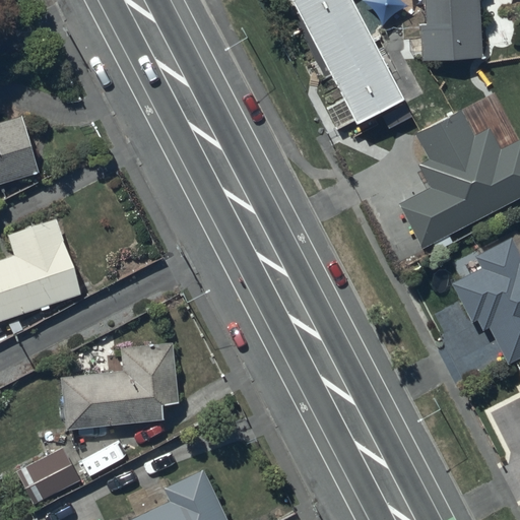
[(289,0),(356,124),(400,101),(346,0),(289,0)]
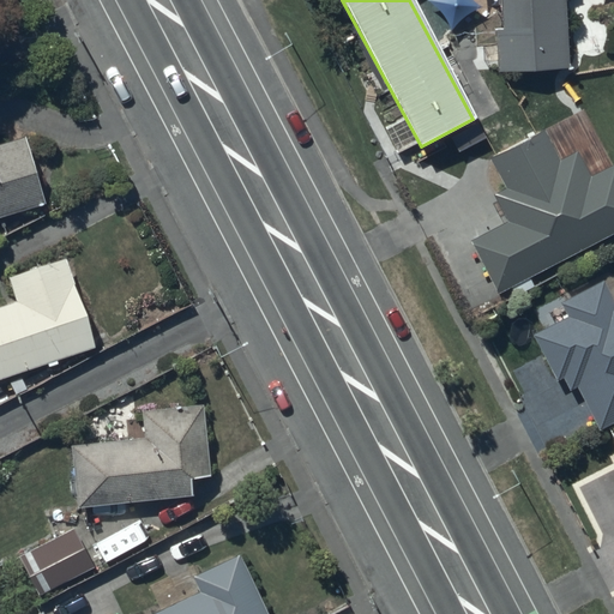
[(499,0),(501,29),(494,29),(495,72),(565,68),(561,0),(499,0)]
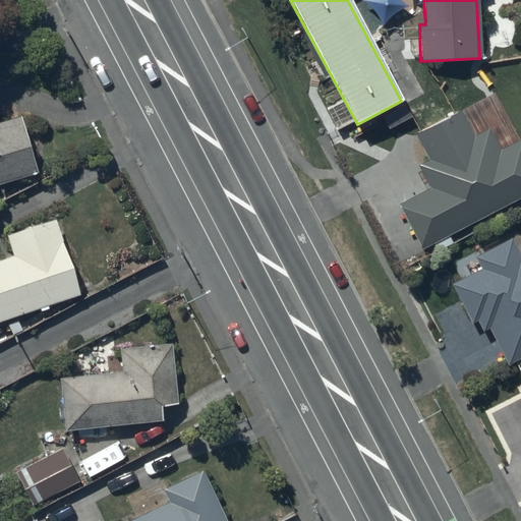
[(460,111),(414,134),(427,161),(417,166),(429,188),(398,205),(420,248),(520,196),(520,142),(519,139),(501,149),(489,127),(473,136),(460,111)]
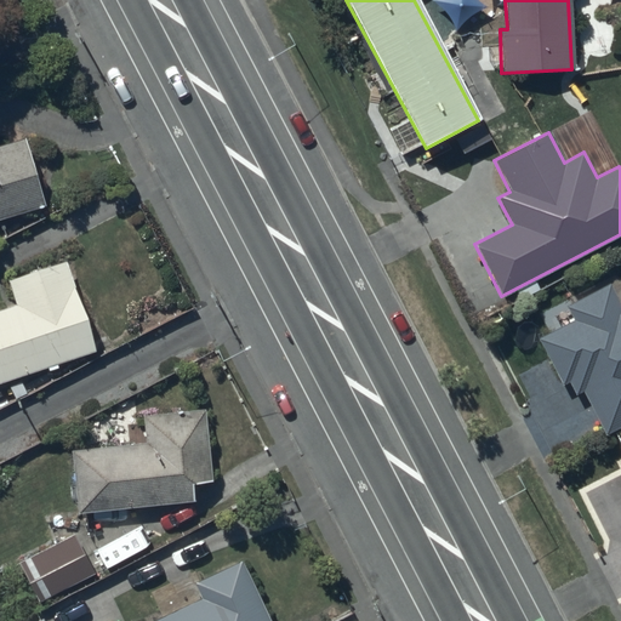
[(0,218),(45,205),(24,138),(0,144),(0,218)]
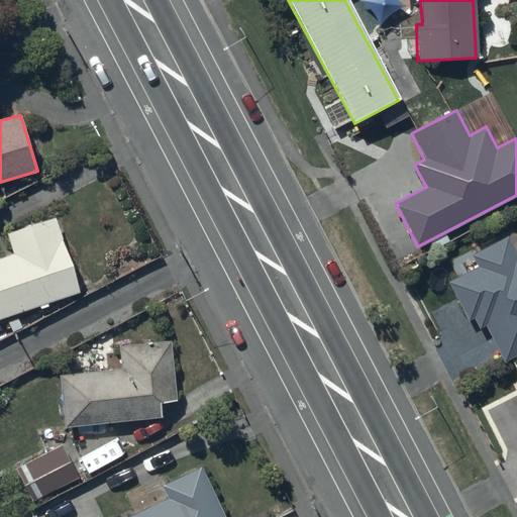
[(79,292),(54,217),(7,233),(13,252),(0,256),(0,319),(40,306),(41,309),(48,306),(47,303),(79,292)]
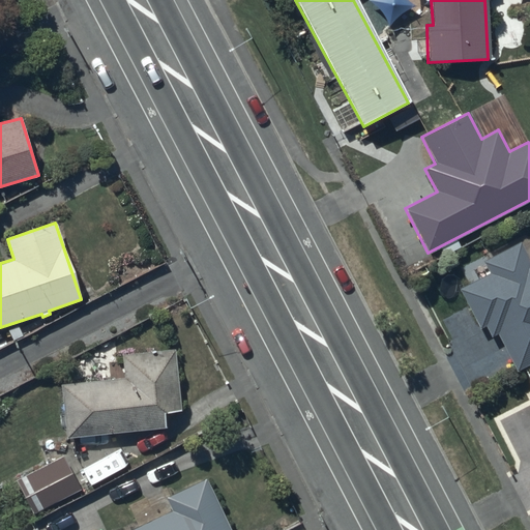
[(529,258),(522,240),(481,259),(490,274),(460,289),(479,330),(487,326),(492,339),(498,335),(516,371),(529,363),(529,258)]
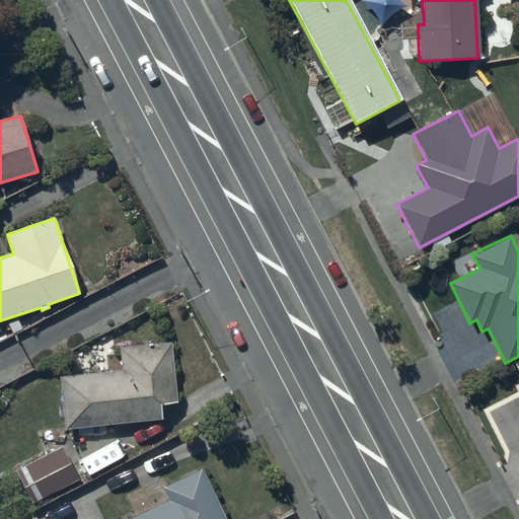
[(172,342),(120,346),(121,370),(59,375),(63,429),(161,421),(160,404),(177,403),(172,342)]
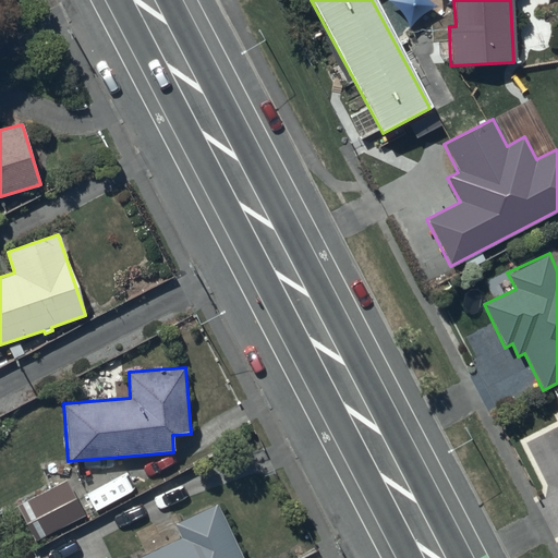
[(85,516),(65,480),(15,507),(35,542),(85,516)]
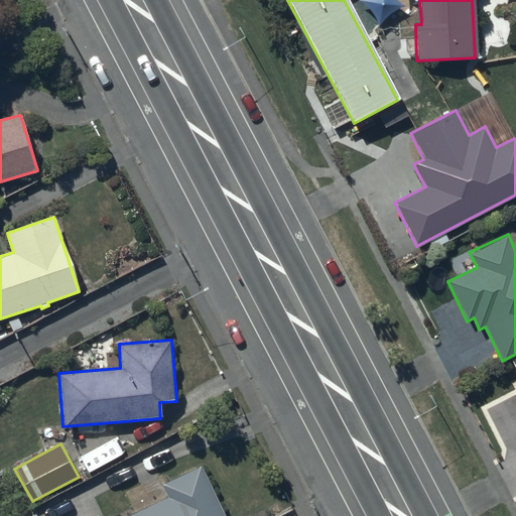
[(223,515),(199,465),(160,484),(166,497),(125,515),(223,515)]
